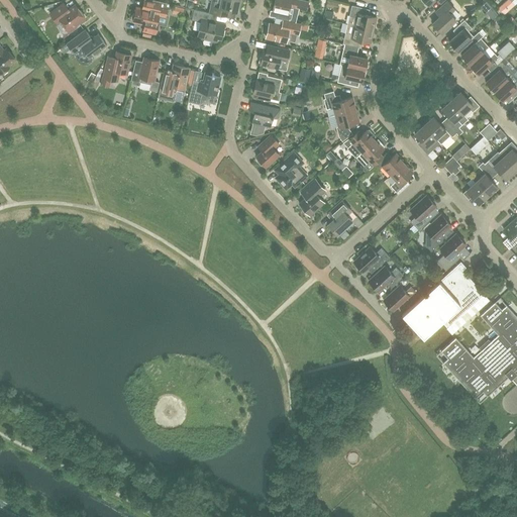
[(167,8),(168,3),(153,0),(143,0),(142,9),(135,7),(134,14),(132,15),(132,18),(133,19),(132,21),(144,24),(142,30),(156,33),(158,24),(167,26),(169,15),(165,14),(167,8)]
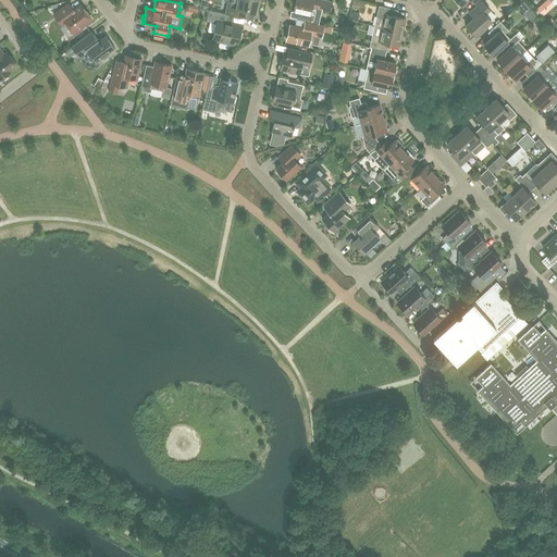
[(227,0),(225,13),(227,14),(239,16),(245,19),(247,11),(255,12),(256,9),(257,9),(259,8),(260,2),(259,1),(258,1),(257,0),(227,0)]
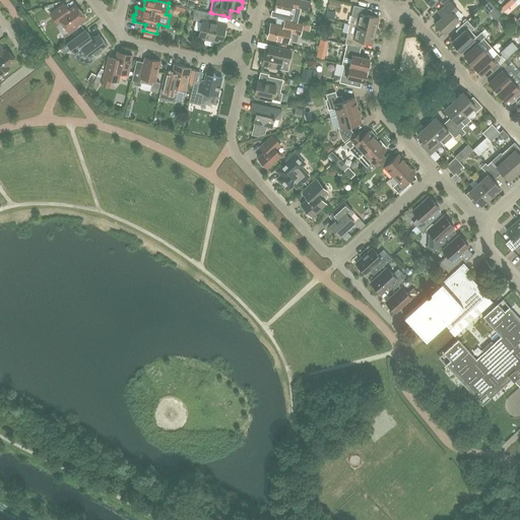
[(294,21),(297,8),(308,10),(310,1),(304,0),(275,0),(273,10),(280,12),(279,18),(294,21)]
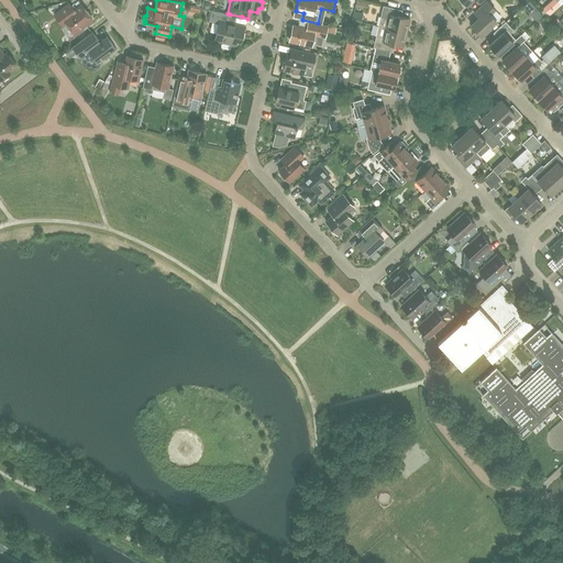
[(560,6),(554,0),(551,0),(541,10),(548,17),(560,6)]
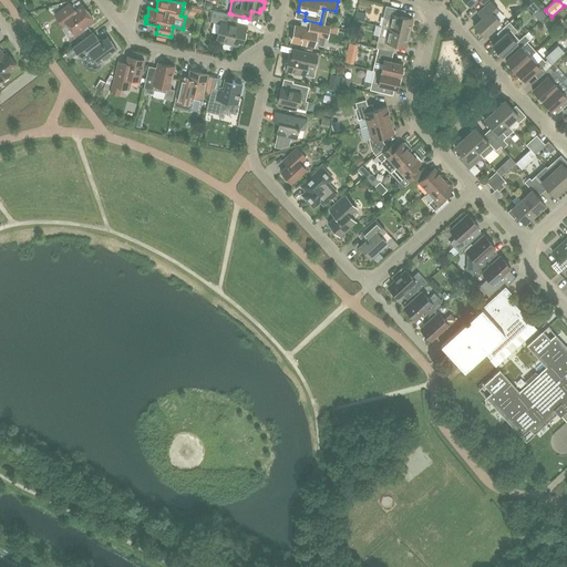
[(493,14),(498,10),(491,1),(481,10),(485,16),(474,26),(484,35),(500,21),(493,14)]
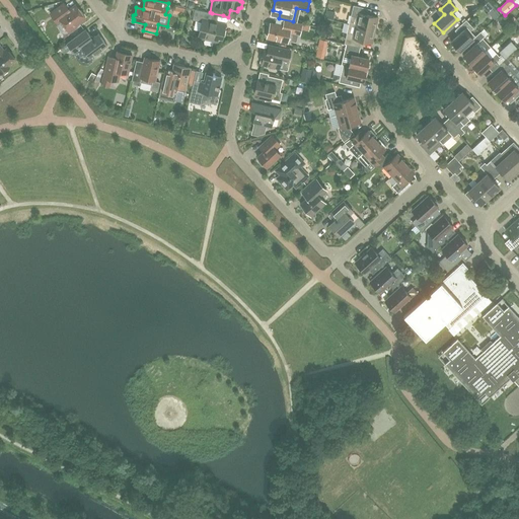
[(488,1),(483,6),(488,11),(493,6),(488,1)]
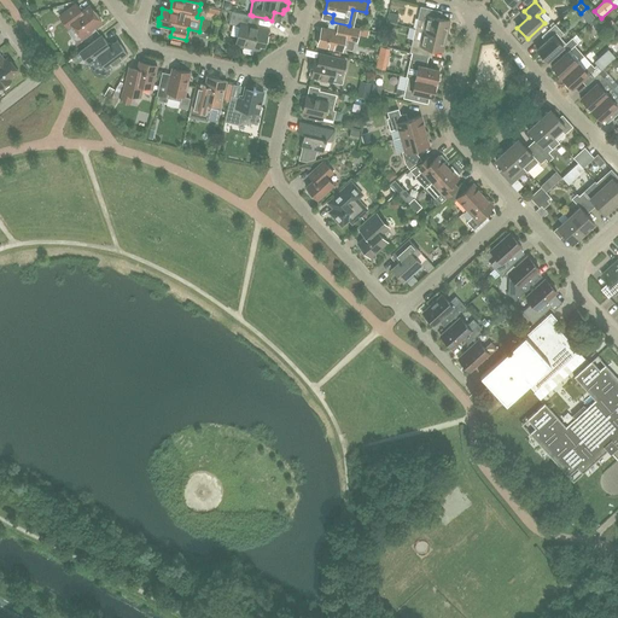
[(81,11),(76,4),(59,16),(68,28),(71,24),(82,38),(89,31),(91,28),(101,21),(89,5),(81,11)]
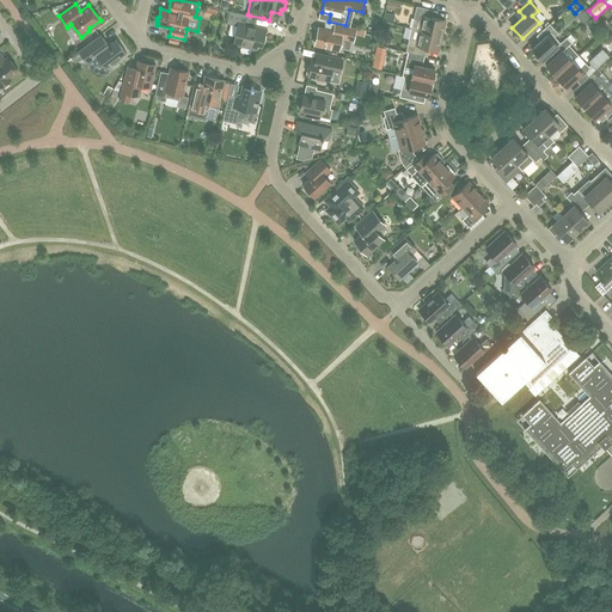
[(416,6),(410,28),(441,35),(445,20),(423,16),(426,8),(416,6)]
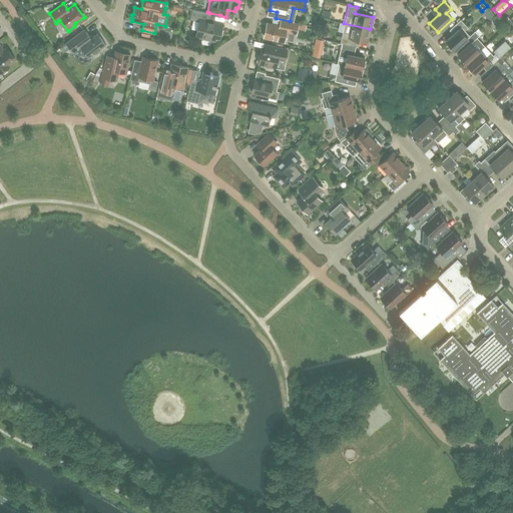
[(182,8),(172,6),(170,13),(180,16),(182,8)]
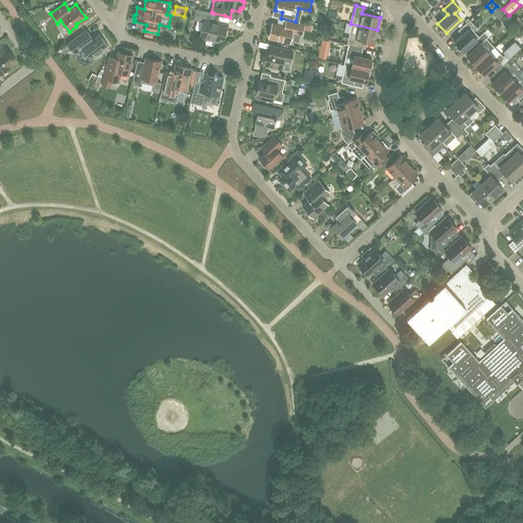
[(214,13),(211,12),(196,9),(193,19),(202,21),(199,37),(219,42),(220,38),(224,39),(227,25),(211,20),(214,13)]
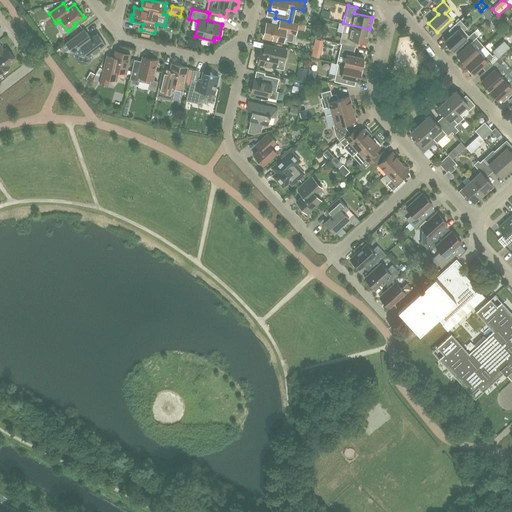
[(292,41),(294,34),(296,27),(301,28),(301,24),(297,23),(280,19),(279,26),(266,23),(266,24),(265,24),(263,25),(262,30),(263,32),(264,32),(263,37),(282,41),(283,40),(292,41)]
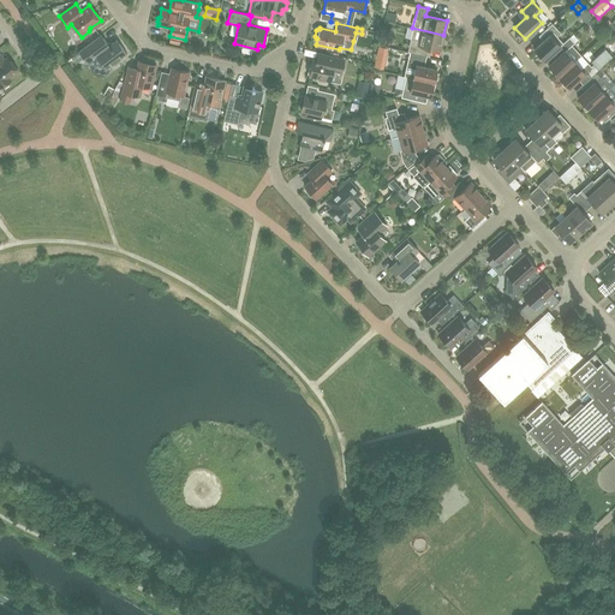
[(604,29),(614,39),(614,36),(614,27),(611,23),(604,29)]
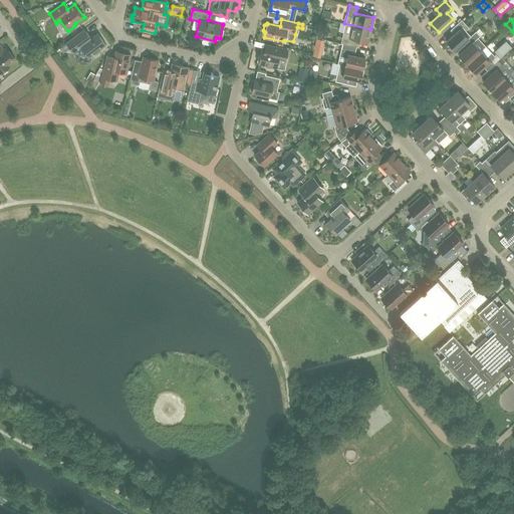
[(446,41),(455,50),(468,38),(471,35),(466,30),(468,28),(461,20),(452,28),(456,32),(446,41)]
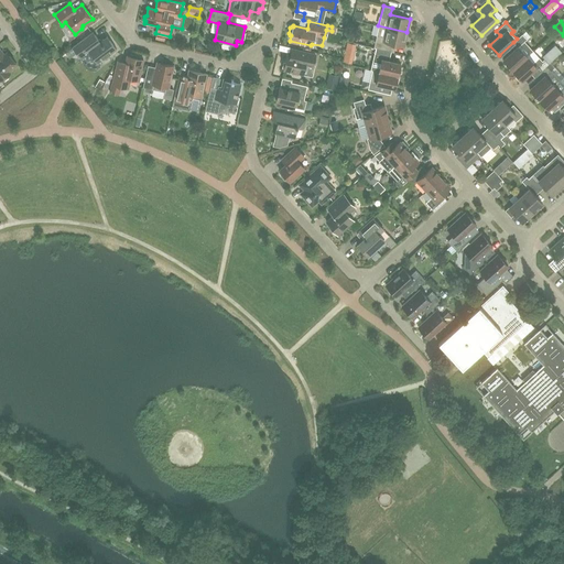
[(404,46),(407,32),(378,25),(373,47),(389,51),(390,43),(404,46)]
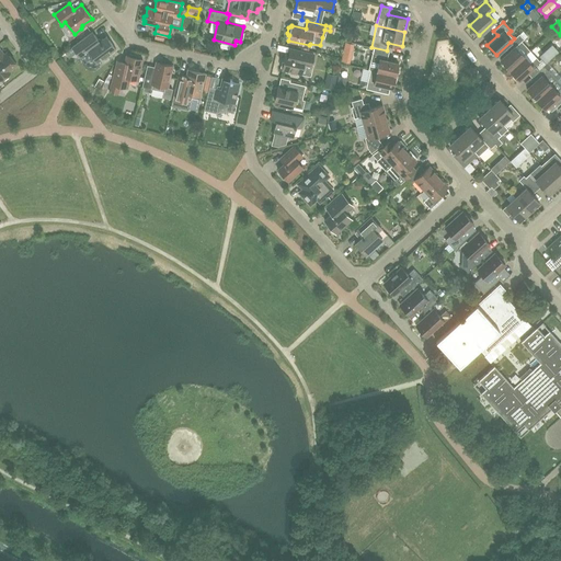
[(72,47),(77,54),(89,69),(95,69),(100,66),(98,63),(100,60),(115,48),(106,36),(99,42),(92,32),(72,47)]
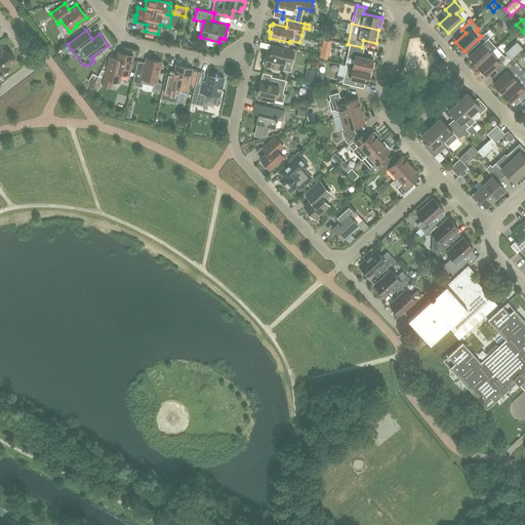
[(478,39),(465,51),(474,43),(478,46),(468,55),(477,65),(496,47),(490,42),(487,39),(490,36),(486,32),(481,36),(478,39)]
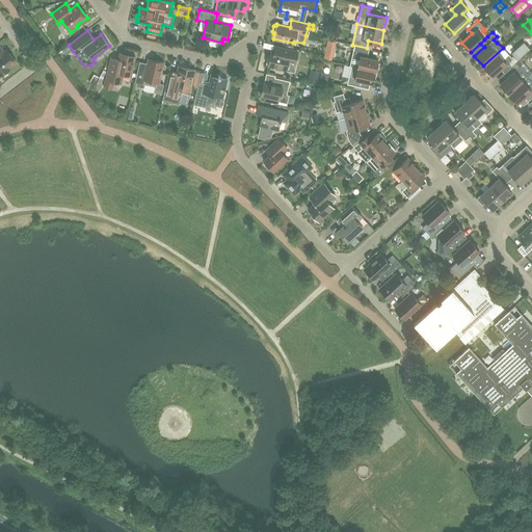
[(369,49),(367,48),(352,45),(354,46),(352,52),(349,65),(374,72),(375,71),(376,70),(377,65),(376,63),(377,59),(367,57),(369,49)]
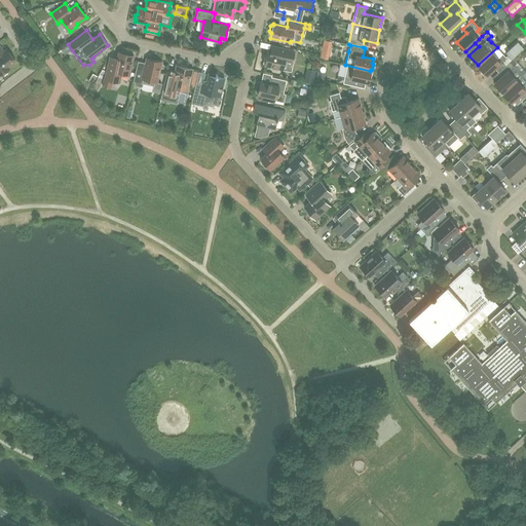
[(271,45),(270,51),(267,50),(264,65),(283,69),(282,69),(291,71),(294,61),(291,61),(294,50),(271,45)]
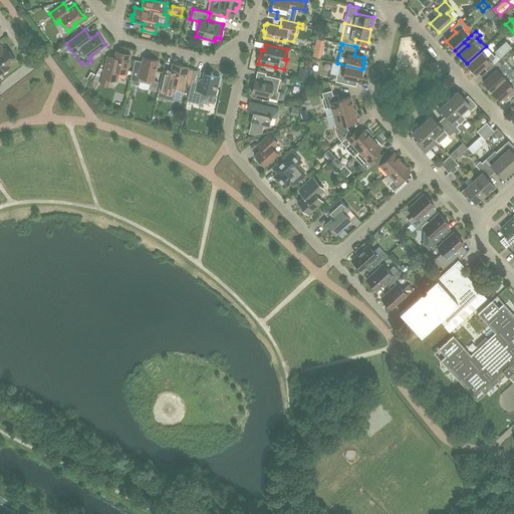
[(0,72),(2,72),(4,73),(7,70),(6,68),(8,66),(7,65),(15,60),(6,48),(3,50),(0,46),(0,72)]
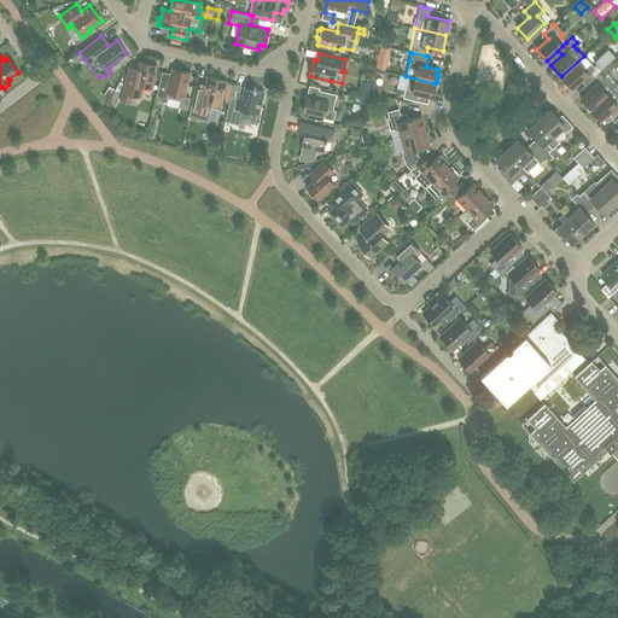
[(584,56),(561,76),(571,88),(583,77),(587,82),(600,70),(596,65),(594,66),(590,63),(584,56)]
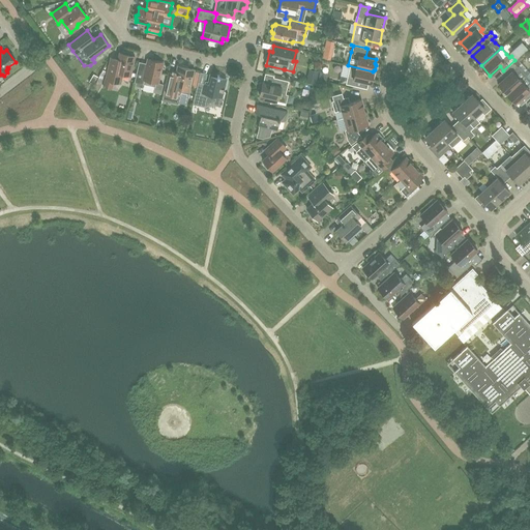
[(514,48),(509,53),(514,60),(521,54),(514,48)]
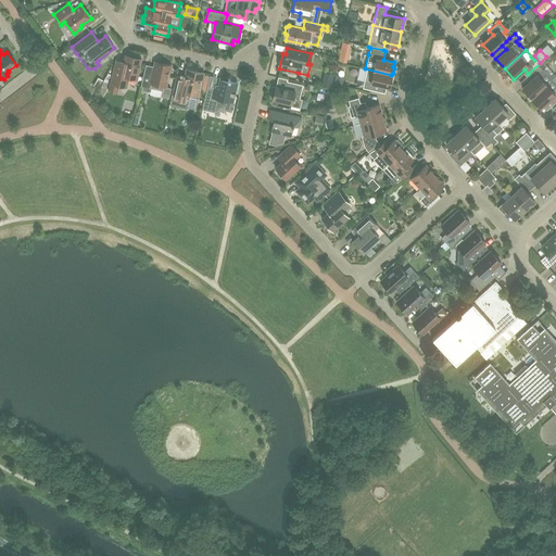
[(116,60),(111,84),(109,91),(117,93),(119,86),(126,87),(128,77),(136,78),(141,59),(138,58),(139,55),(128,53),(128,55),(125,54),(124,62),(116,60)]
